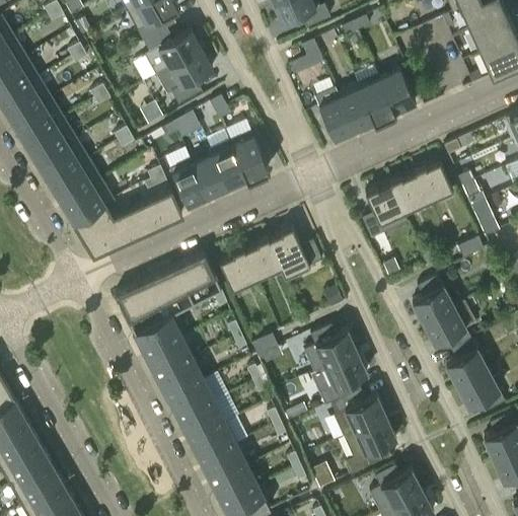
[(84,7),(79,0),(69,0),(66,2),(72,13),(84,7)]
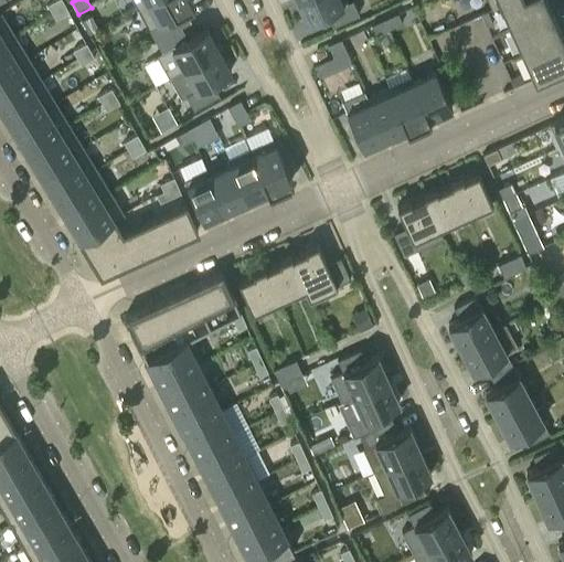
[(152,0),(131,0),(137,9),(152,0)]
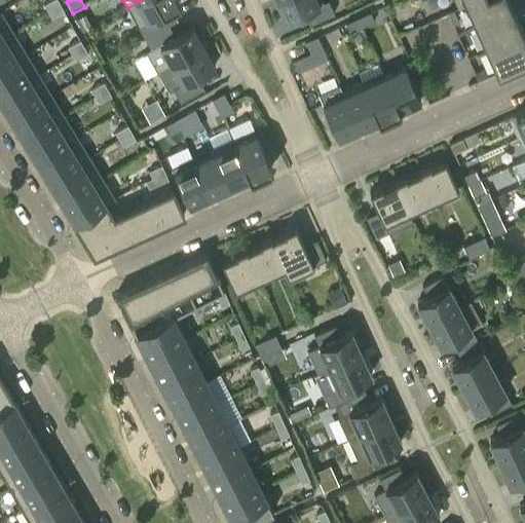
[(142,0),(127,8),(146,40),(170,27),(163,15),(181,5),(178,0),(142,0)]
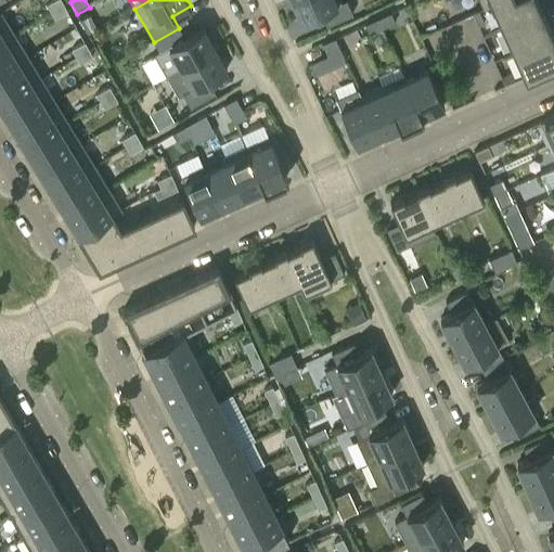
[(340,0),(339,0),(296,0),(292,2),(303,24),(321,15),(327,28),(353,16),(346,0),(340,0)]
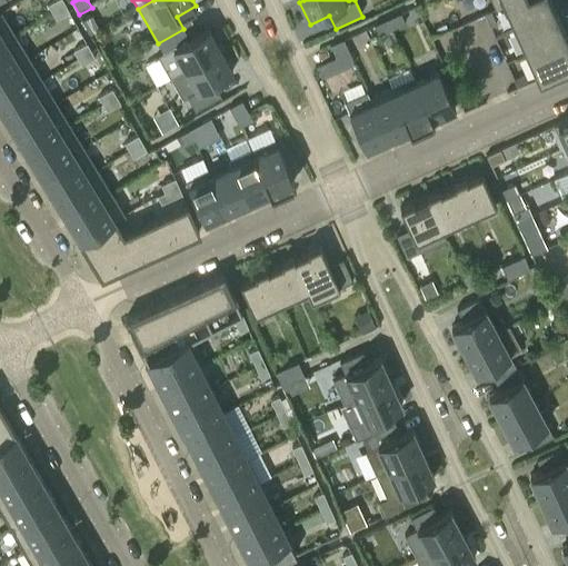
[(490,0),(497,12),(506,8),(506,7),(520,0),(490,0)]
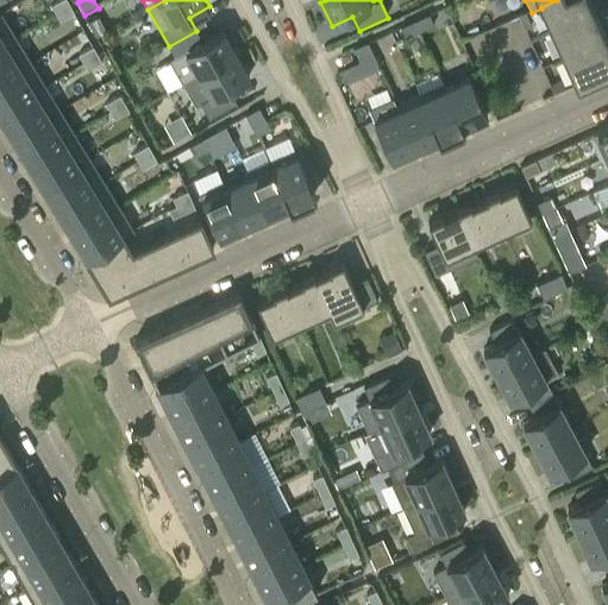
[(541,8),(553,33),(595,14),(589,0),(557,0),(541,7),(541,8)]
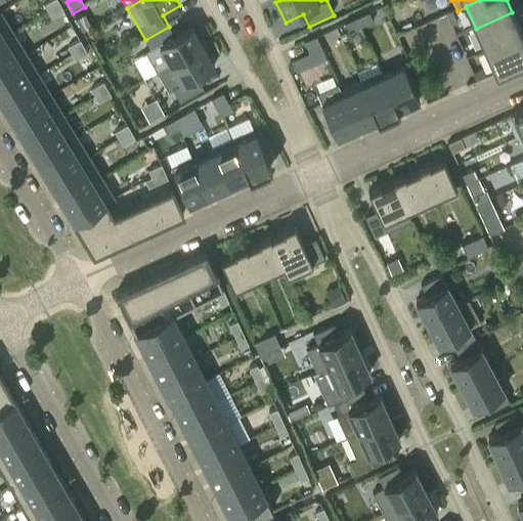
[(45,7),(49,14),(61,7),(57,1),(45,7)]
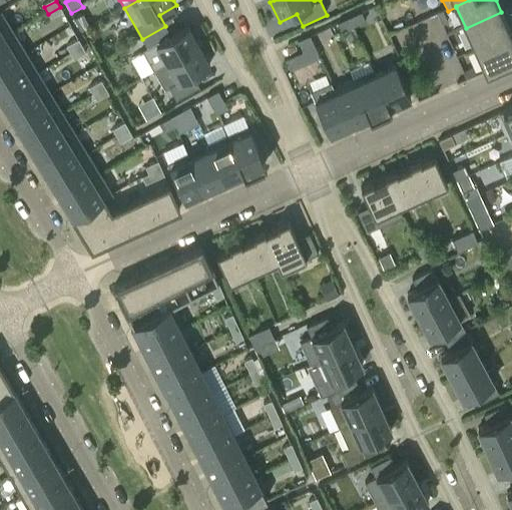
[(63,14),(60,7),(48,14),(51,21),(63,14)]
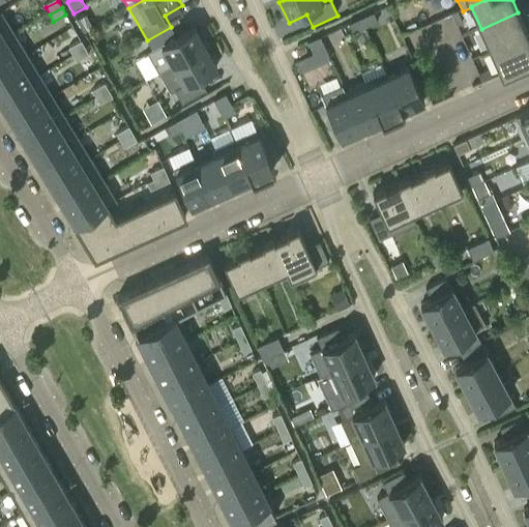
[(459,27),(464,25),(459,12),(453,15),(459,27)]
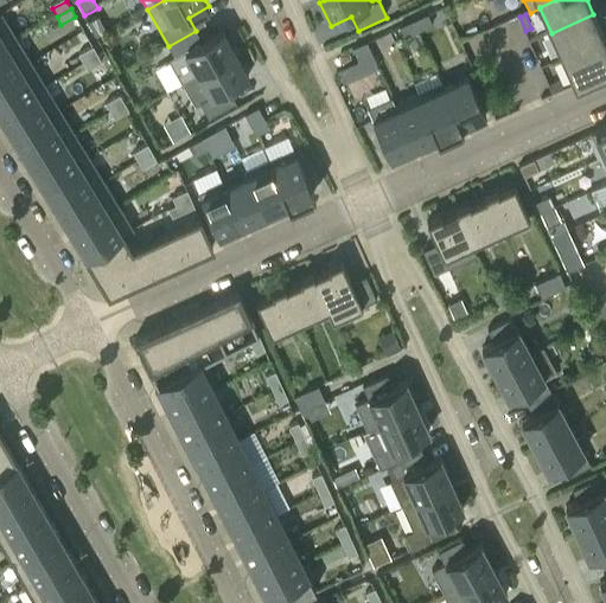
[(552,33),(563,59),(605,40),(593,14),(552,33)]
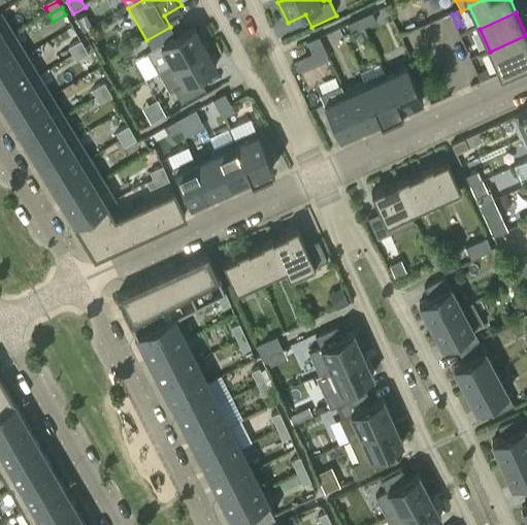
[(0,13),(0,42),(13,34),(1,13),(0,13)]
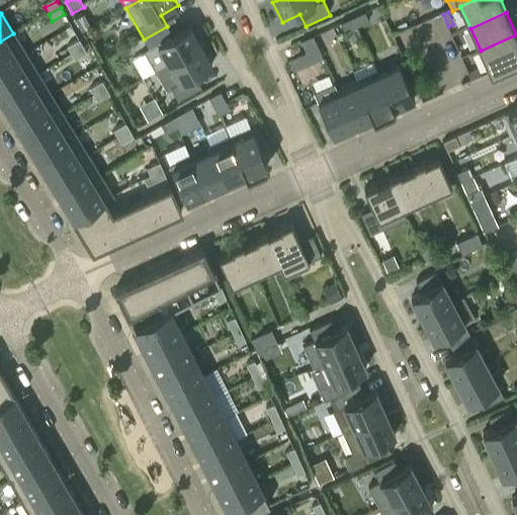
[(87,14),(76,21),(82,32),(94,26),(87,14)]
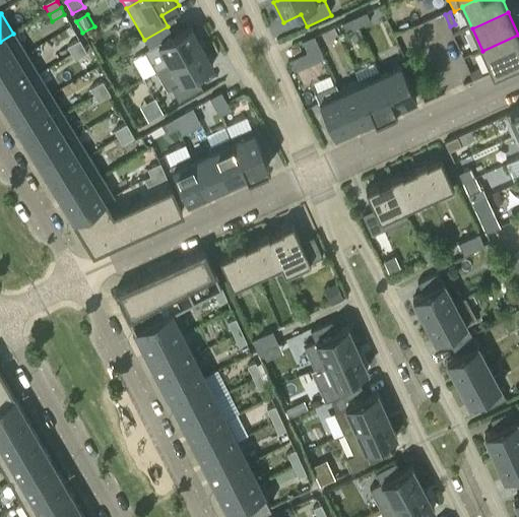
[(367,14),(354,20),(359,29),(371,24),(367,14)]
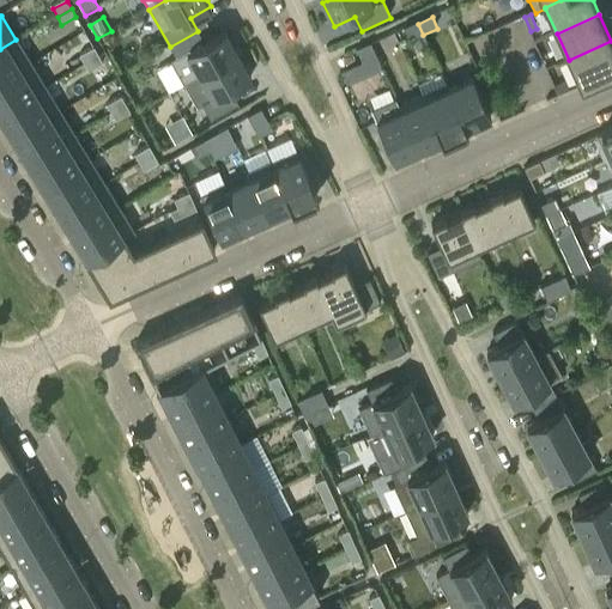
[(423,35),(418,24),(404,30),(408,41),(423,35)]
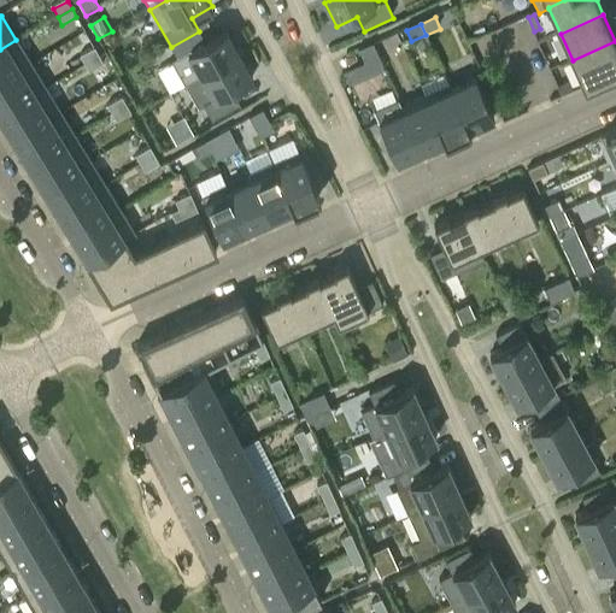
[(206,45),(199,31),(171,47),(179,60),(172,64),(174,65),(158,74),(170,95),(187,87),(201,78),(240,57),(227,33),(206,45)]
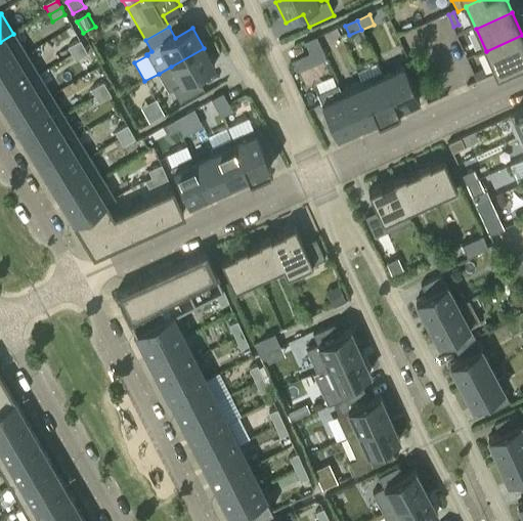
[(0,71),(27,55),(13,34),(0,42),(0,71)]
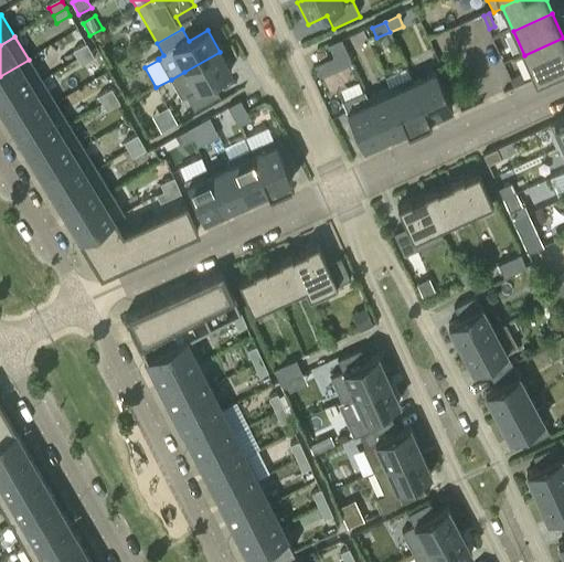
[(563,38),(524,55),(535,81),(563,67),(563,38)]
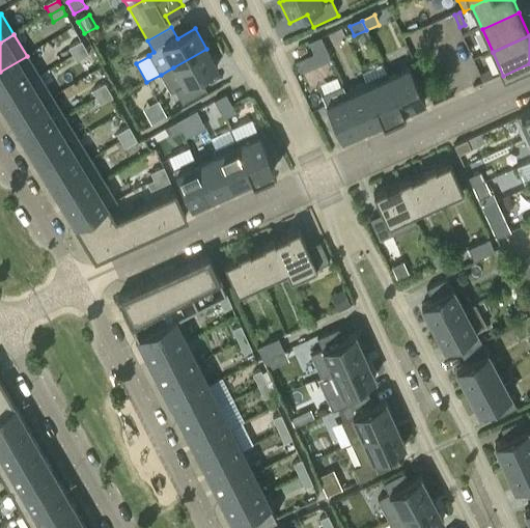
[(309,45),(313,54),(326,49),(322,39),(309,45)]
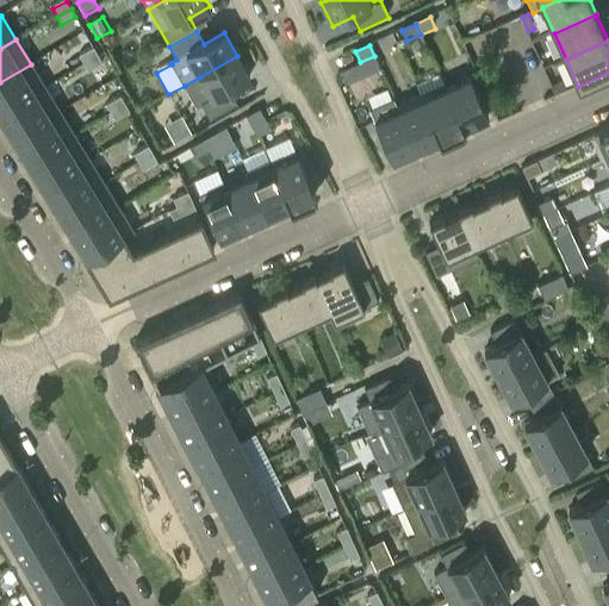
[(80,58),(85,66),(99,58),(94,50),(80,58)]
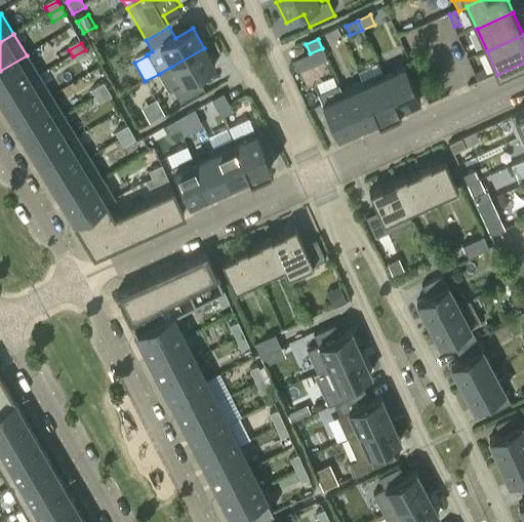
[(171,67),(159,74),(169,92),(173,90),(180,104),(205,90),(198,78),(215,69),(204,48),(171,67)]
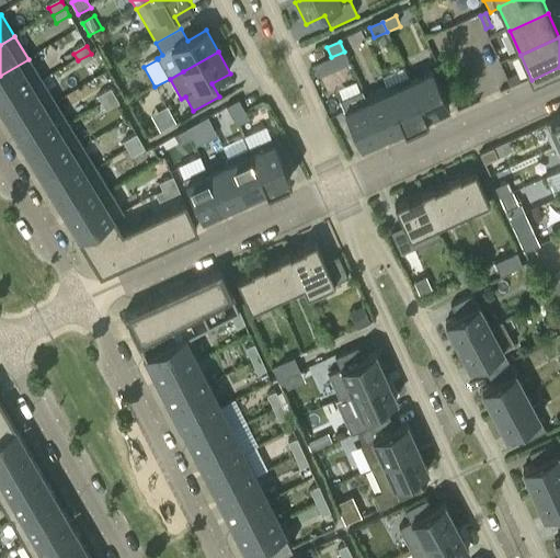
[(344,52),(331,57),(335,68),(349,61),(344,52)]
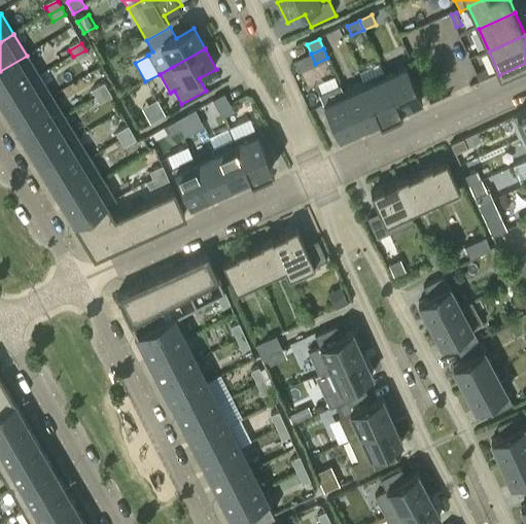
[(89,57),(85,50),(73,57),(76,64),(89,57)]
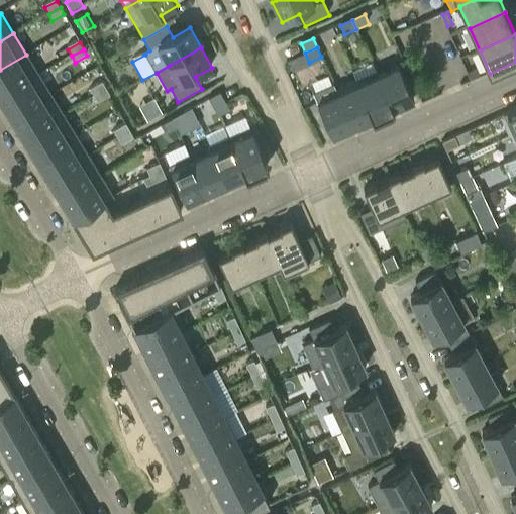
[(0,70),(0,98),(38,75),(26,55),(0,70)]
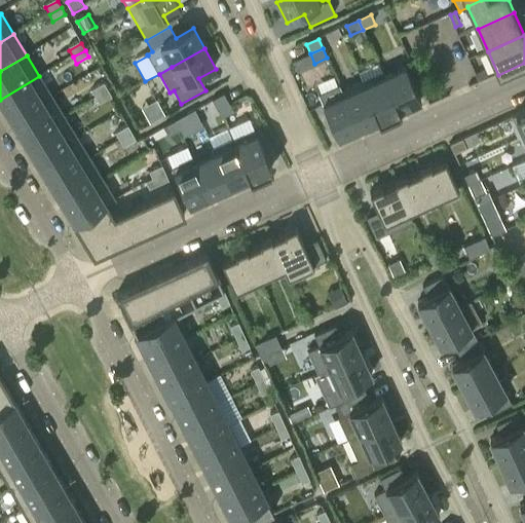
[(406,69),(385,78),(401,112),(421,103),(406,69)]
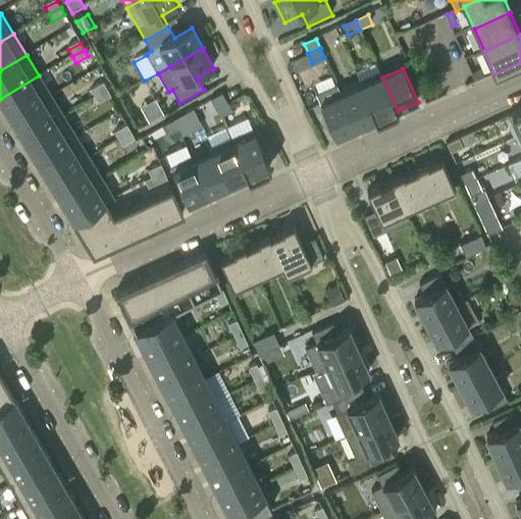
[(477,81),(485,76),(482,69),(474,73),(477,81)]
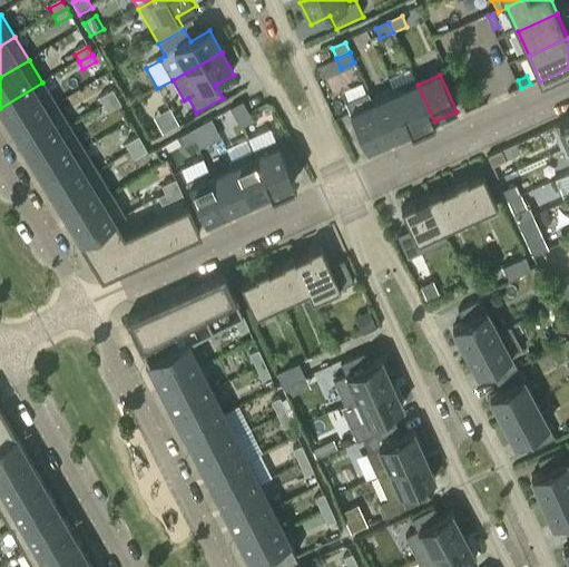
[(412,132),(434,121),(418,85),(415,80),(393,90),(412,132)]
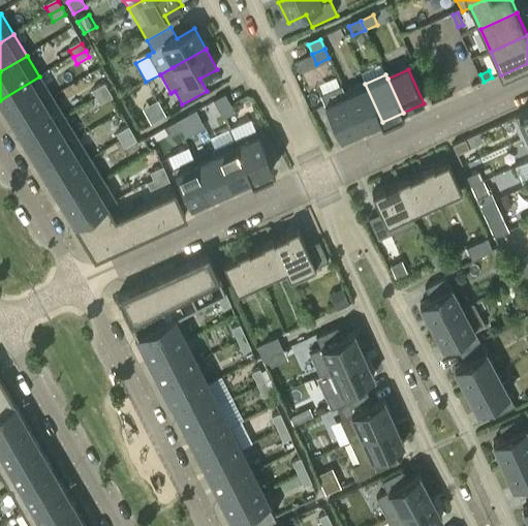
[(53,97),(39,76),(0,100),(0,101),(12,122),(53,97)]
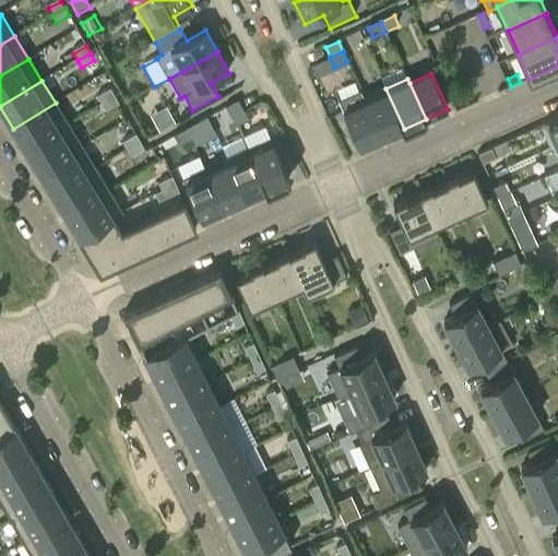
[(382,139),(404,129),(386,89),(364,98),(382,139)]
